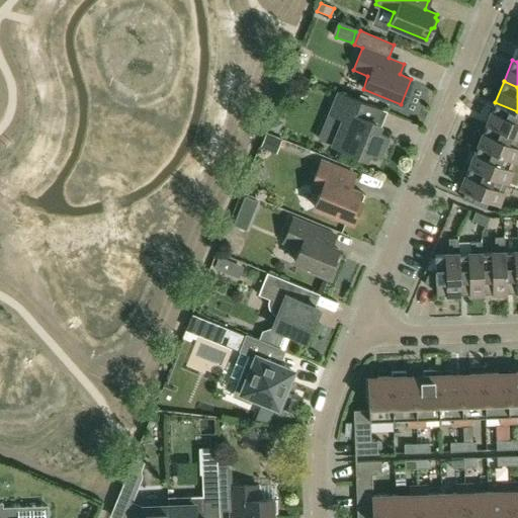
[(387,137),(372,130),(380,109),(337,91),(328,113),(341,118),(331,144),(361,157),(364,149),(379,155),(387,137)]
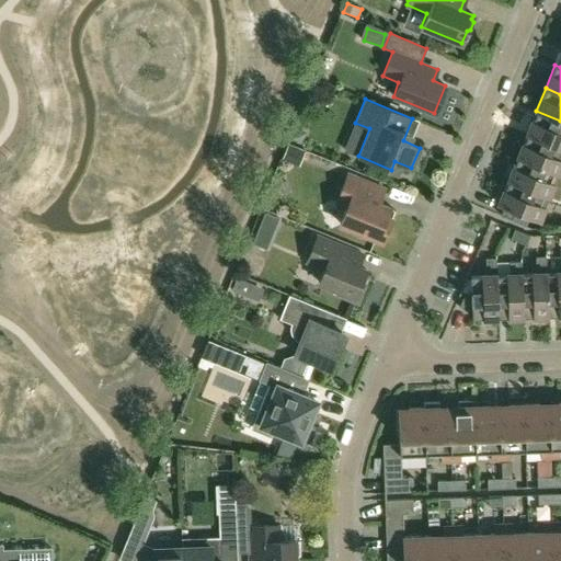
[(560,148),(560,121),(536,111),(527,135),(560,148)]
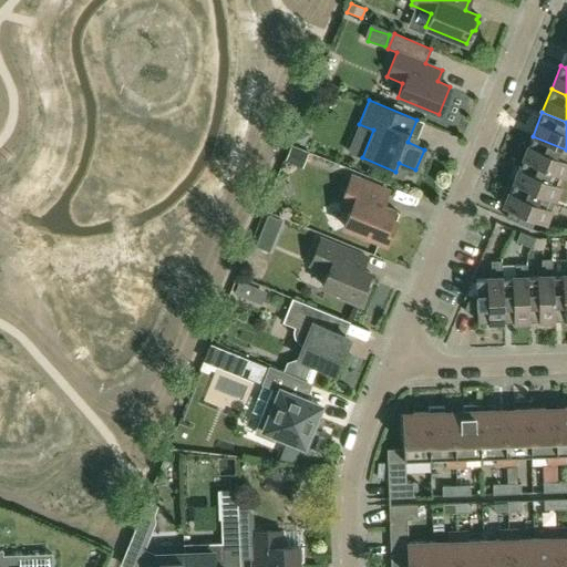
[(305,146),(308,136),(299,132),(295,142),(305,146)]
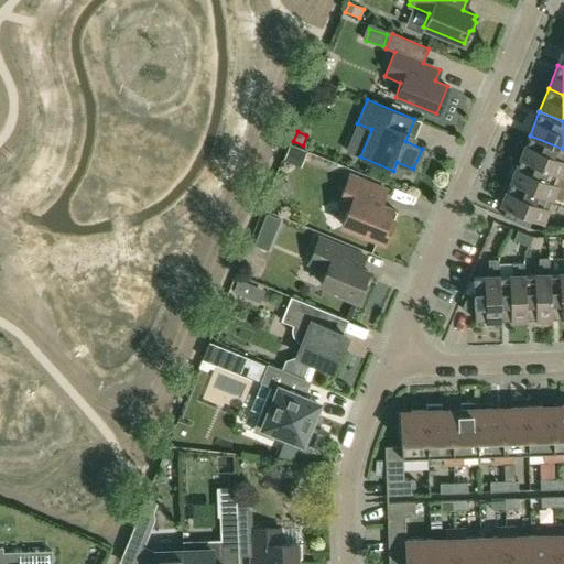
[(563,149),(530,136),(520,159),(563,175),(563,149)]
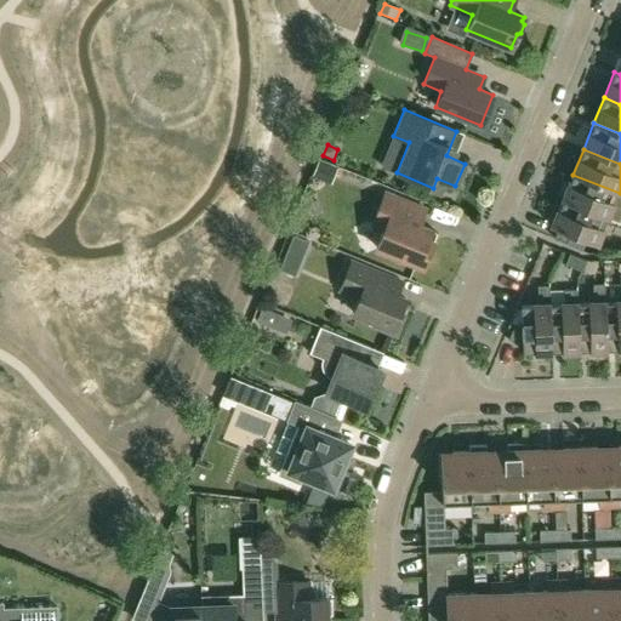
[(331,184),(337,170),(318,163),(312,177),(331,184)]
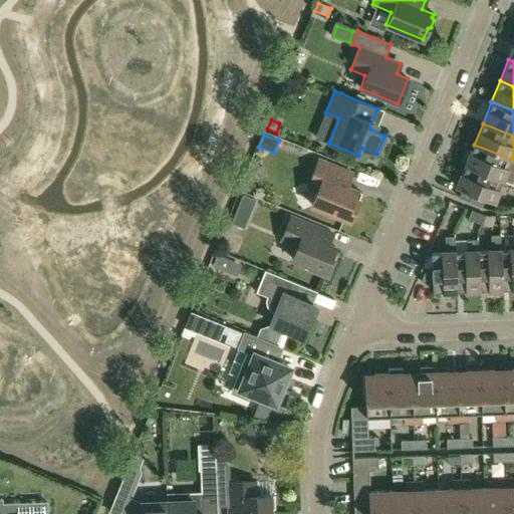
[(513,180),(513,160),(474,145),(465,166),(505,182),(512,185),(513,180)]
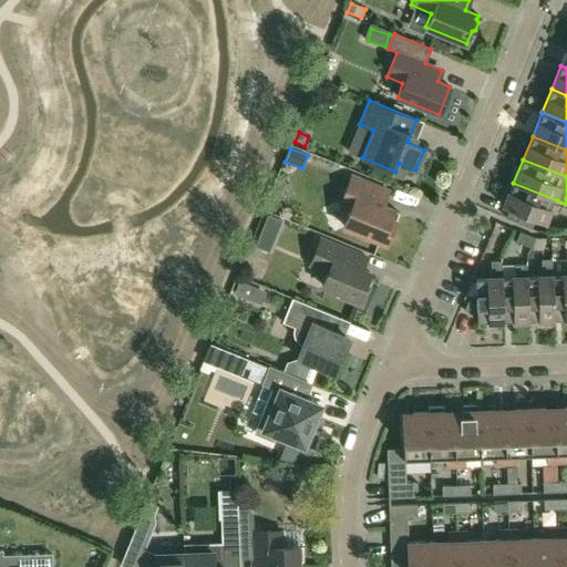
[(385,243),(399,212),(382,205),(388,192),(351,176),(339,204),(350,208),(342,226),(385,243)]
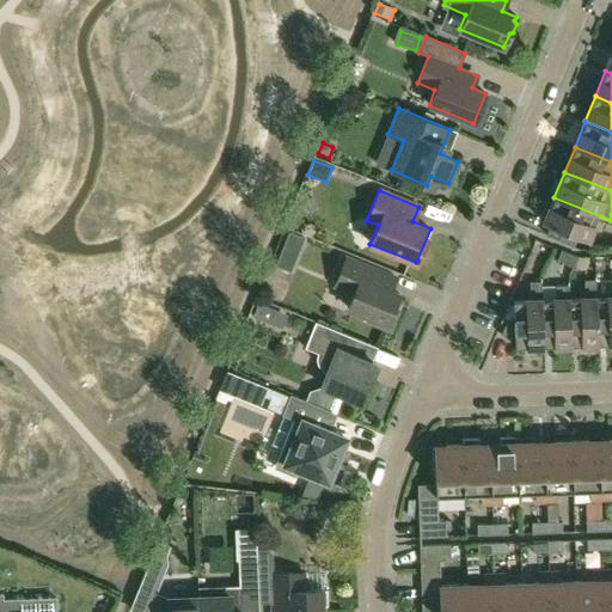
[(600,216),(601,216),(554,197),(544,224),(591,243),(595,230),(591,228),(597,215),(600,216)]
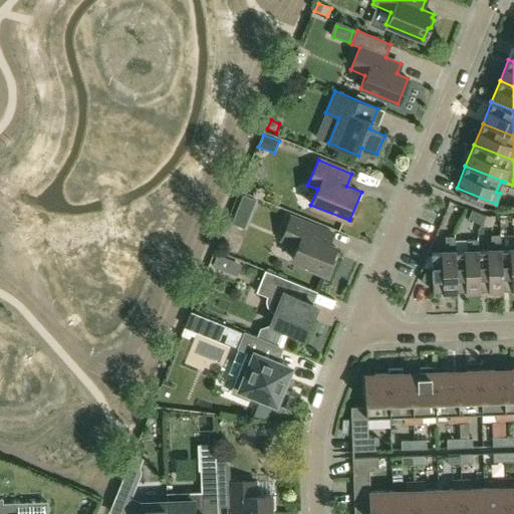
[(250,216),(255,202),(243,197),(237,211),(250,216)]
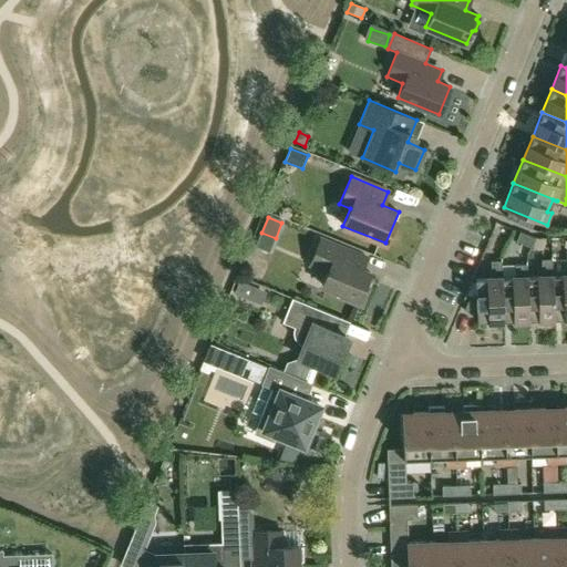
[(535,238),(519,232),(515,240),(531,247),(535,238)]
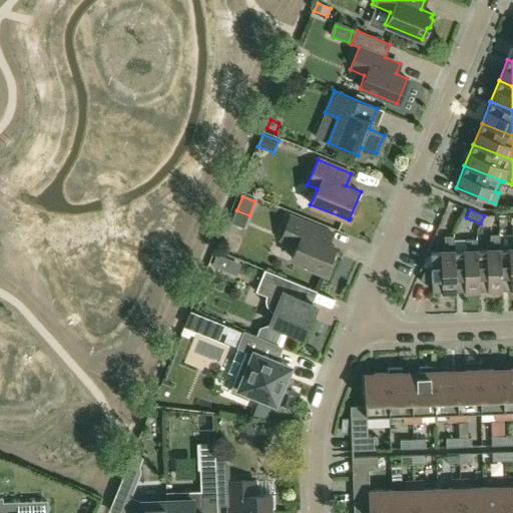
[(329,259),(334,246),(327,243),(331,232),(290,215),(280,239),(296,245),(291,258),(309,265),(308,269),(327,277),(333,261),(329,259)]
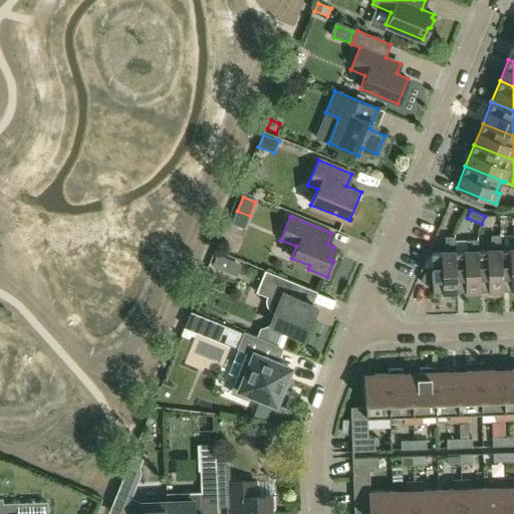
[(513,234),(513,250),(500,250),(502,289),(512,288),(512,292),(513,291),(513,234)]
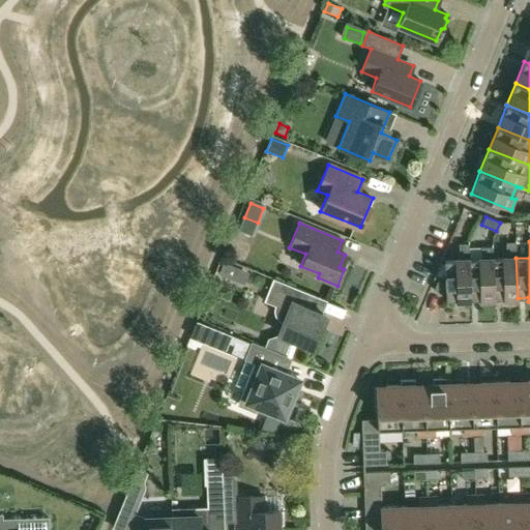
[(516,258),(516,242),(505,242),(506,258),(492,259),(494,298),(504,298),(504,301),(516,301),(514,298),(518,298),(516,258)]
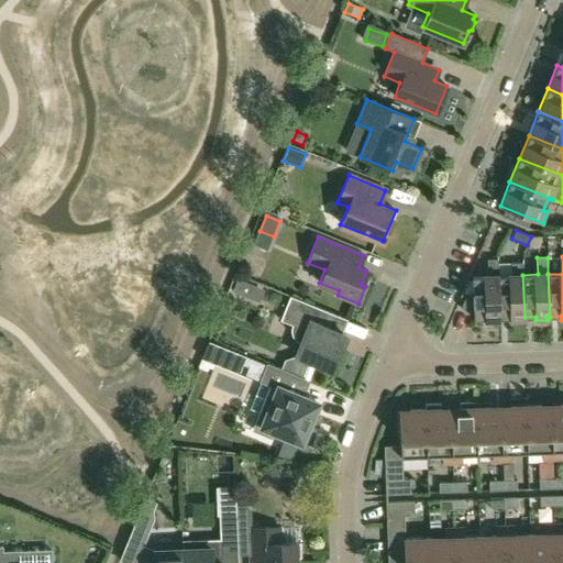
[(498,276),(497,258),(486,258),(487,276),(472,277),(472,293),(466,294),(460,308),(473,308),(473,319),(486,319),(486,322),(497,322),(497,318),(499,318),(498,276)]
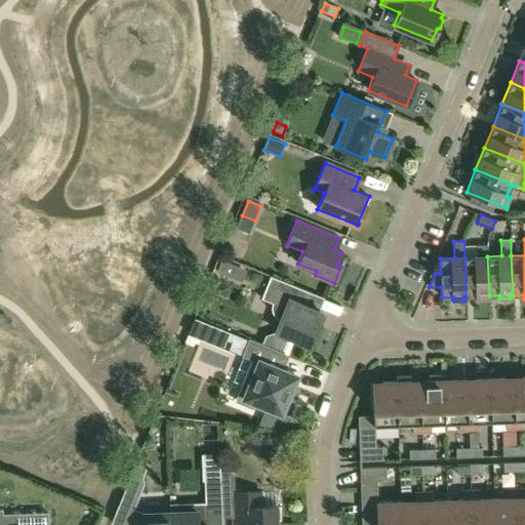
[(487,256),(487,244),(477,245),(477,256),(465,257),(466,296),(476,296),(477,299),(487,299),(487,296),(489,295),(487,256)]
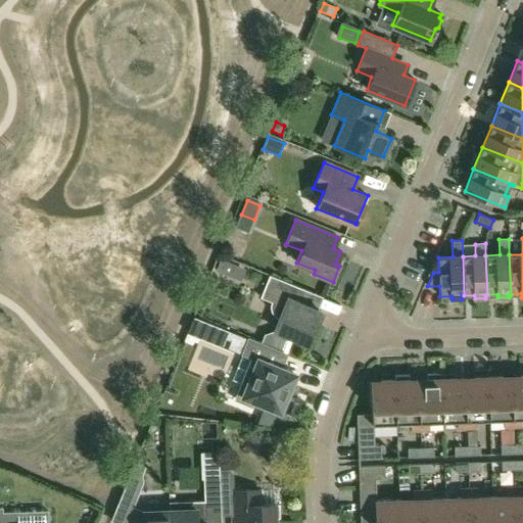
[(239,267),(222,259),(217,271),(235,278),(239,267)]
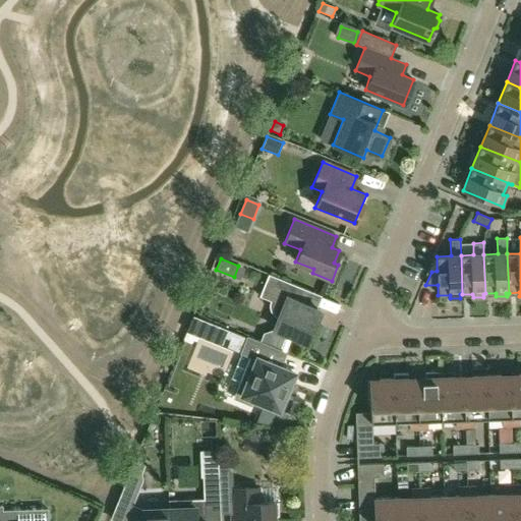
[(263,333),(259,341),(285,351),(291,336),(306,342),(312,327),(320,309),(304,303),(309,291),(268,274),(258,296),(270,300),(269,303),(269,307),(270,310),(272,312),(274,315),(277,316),(278,317),(274,329),(263,333)]
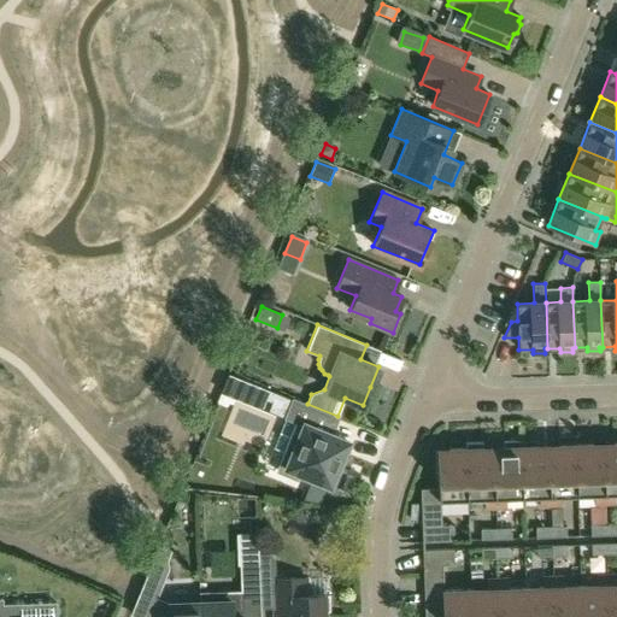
[(286,417),(272,448),(285,453),(277,471),(297,480),(299,474),(330,486),(339,464),(348,441),(330,434),(338,416),(307,404),(293,398),(292,401),(286,417)]
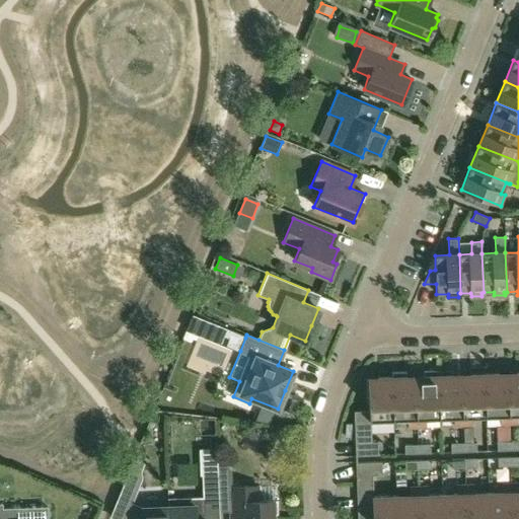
[(462,425),(460,374),(451,374),(451,370),(437,371),(439,418),(454,418),(454,426),(462,425)]
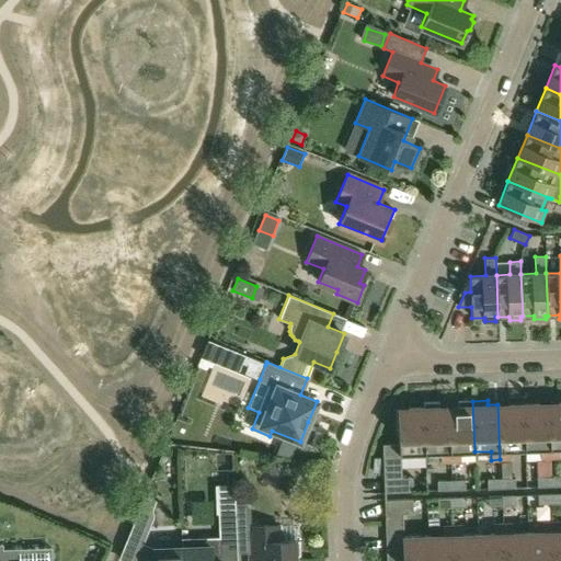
[(474,451),(472,401),(457,401),(457,405),(448,407),(450,461),(459,461),(459,453),(474,451)]
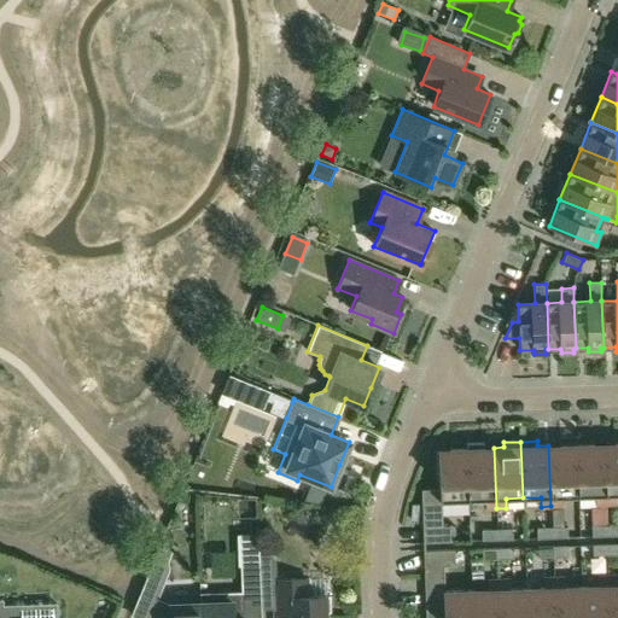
[(617,494),(617,442),(604,443),(606,505),(616,503),(616,494),(617,494)]
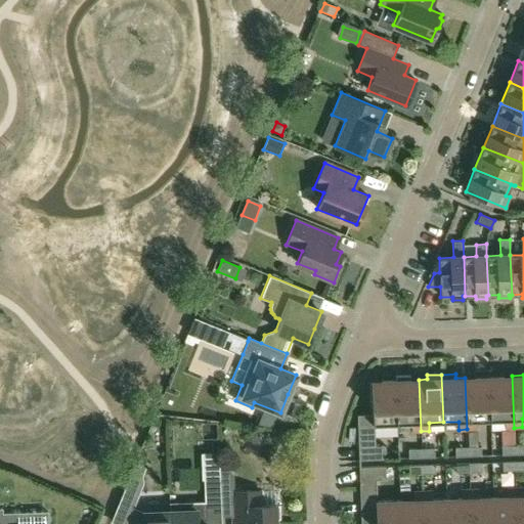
[(421,431),(419,380),(409,380),(409,376),(395,377),(395,381),(397,424),(411,423),(411,431),(421,431)]
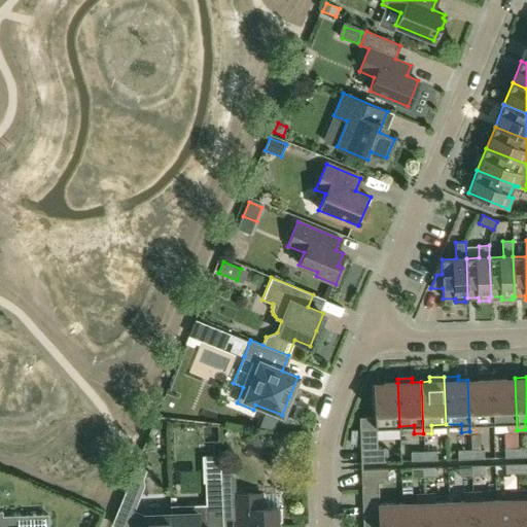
[(517,430),(515,378),(491,379),(493,423),(507,422),(507,430),(517,430)]
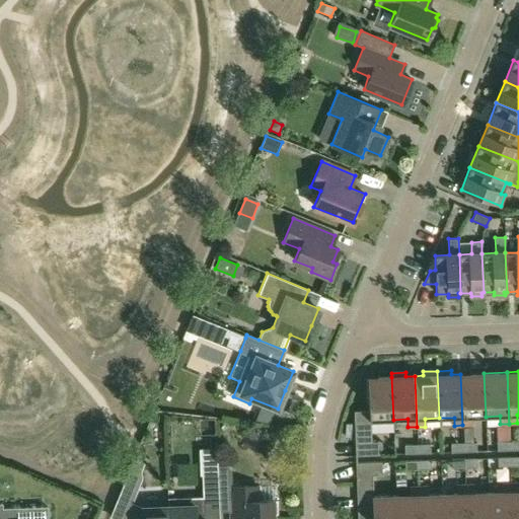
[(486,417),(484,373),(460,374),(462,425),(471,425),(470,417),(486,417)]
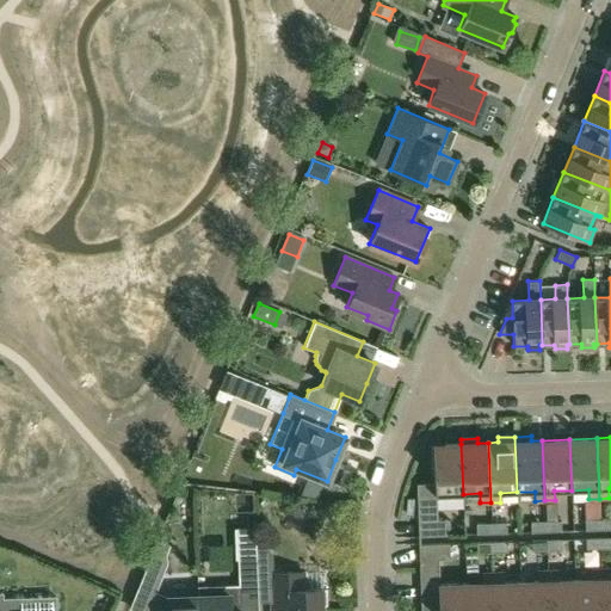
[(463,494),(461,444),(444,444),(444,450),(433,450),(434,483),(417,483),(418,522),(418,536),(449,535),(448,519),(437,520),(436,495),(463,494)]
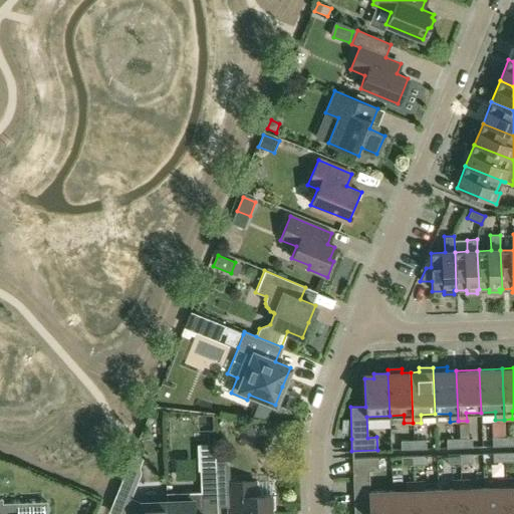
[(505,446),(504,437),(504,421),(491,422),(492,446),(505,446)]
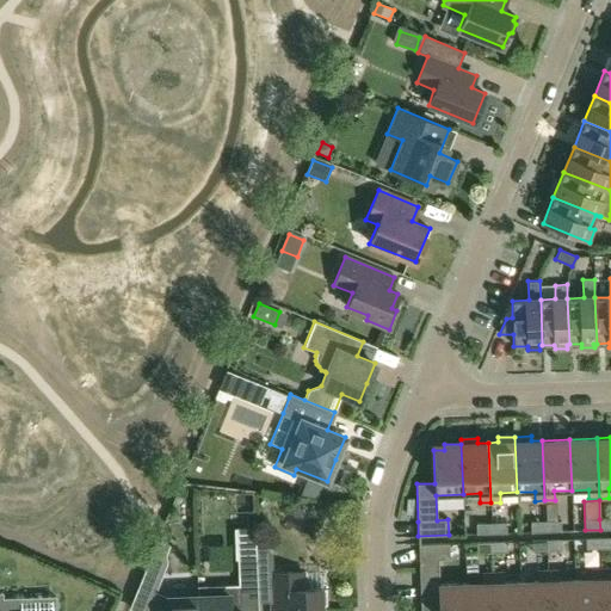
[(610,518),(599,519),(600,530),(610,529),(610,518)]
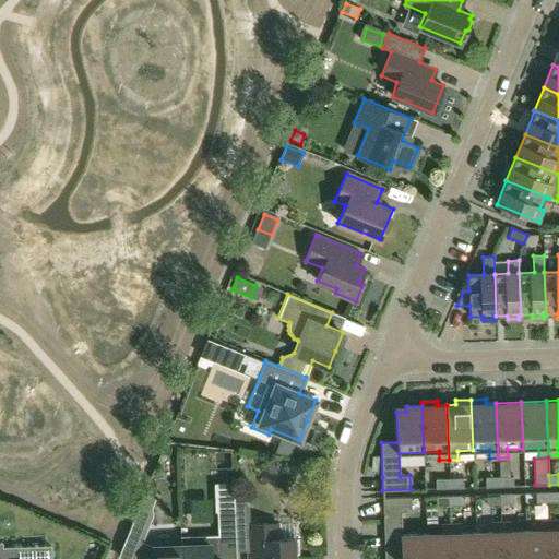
[(512,476),(499,477),(499,486),(513,486),(512,476)]
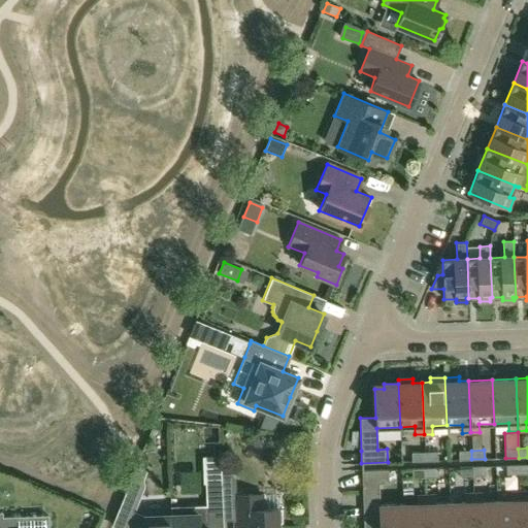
[(471,459),(471,451),(458,451),(458,460),(471,459)]
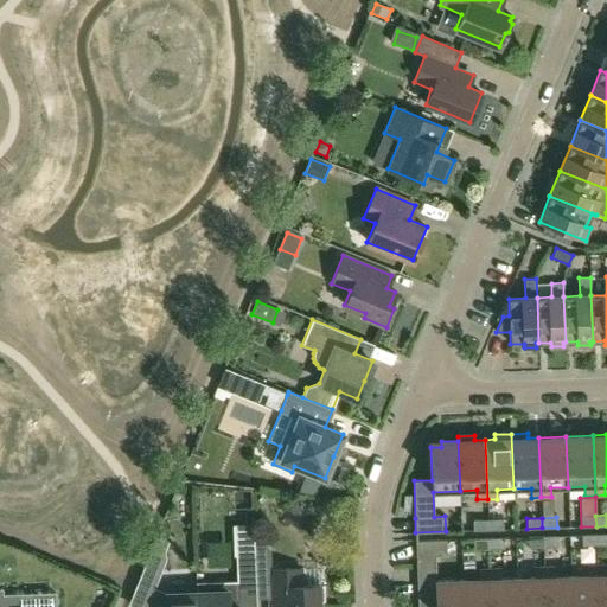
[(473,531),(487,530),(487,519),(472,521),(473,531)]
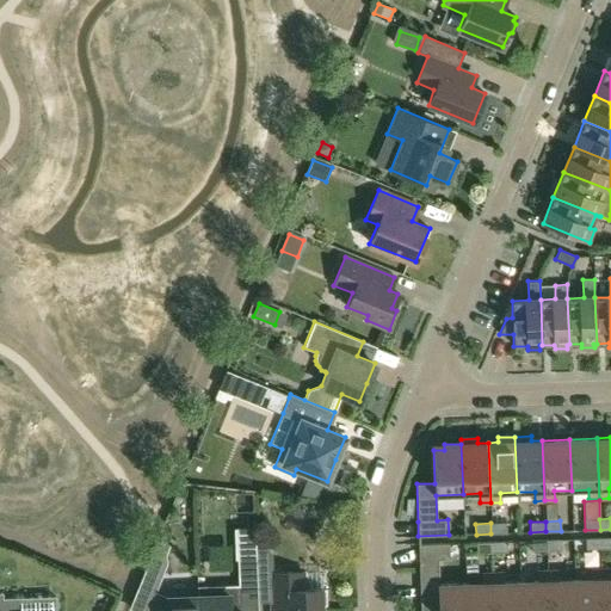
[(506,523),(491,523),(491,534),(506,534),(506,523)]
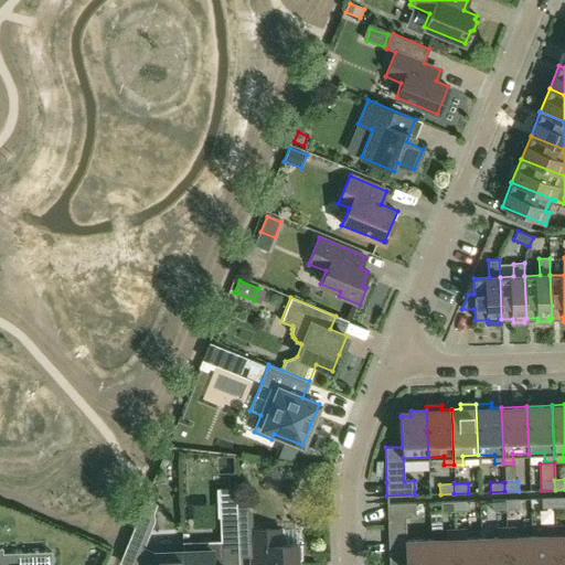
[(564,497),(555,498),(555,508),(564,507),(564,497)]
